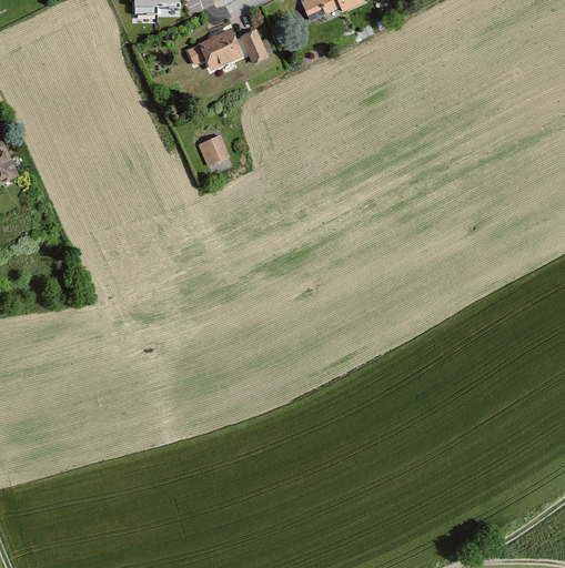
[(157,18),(157,12),(180,12),(179,0),(130,0),(130,19),(157,18)]
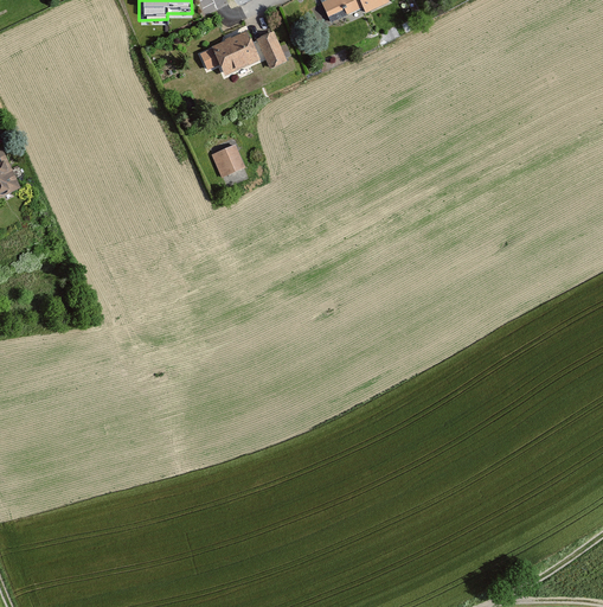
[(387,0),(320,0),(328,16),(345,8),(347,13),(360,7),(364,13),(389,2),(387,0)]
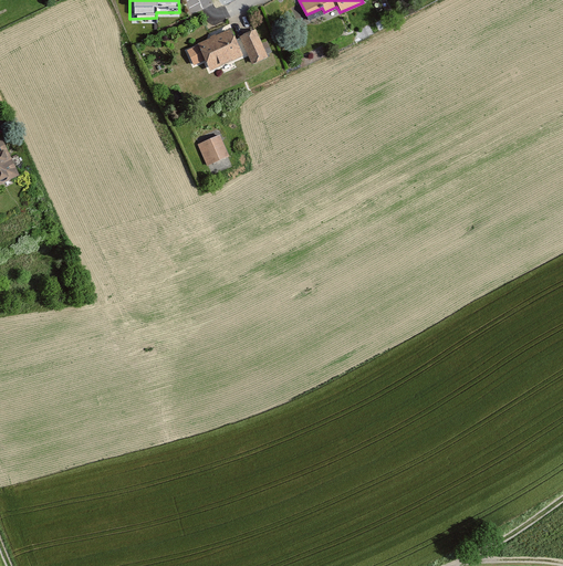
[(232,23),(195,40),(208,69),(249,51),(253,63),(268,56),(256,30),(239,37),(232,23)]
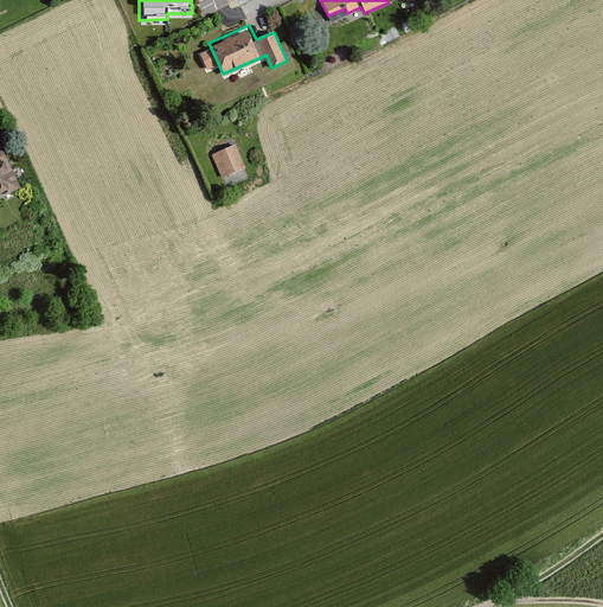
[(236,144),(209,154),(219,179),(247,168),(236,144)]
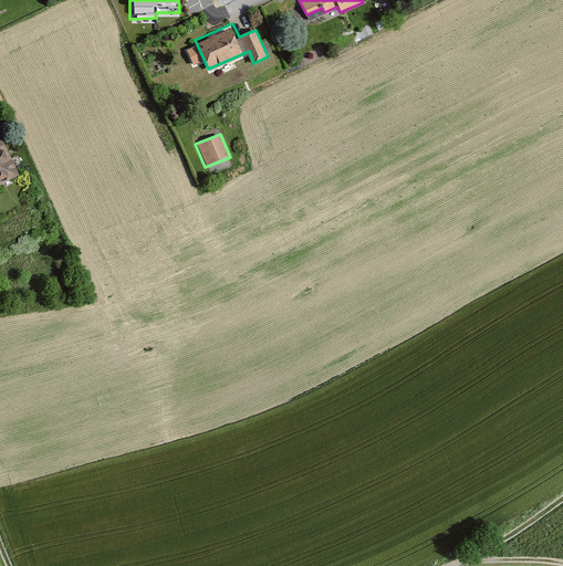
[(2,136),(0,137),(0,182),(19,175),(2,136)]
